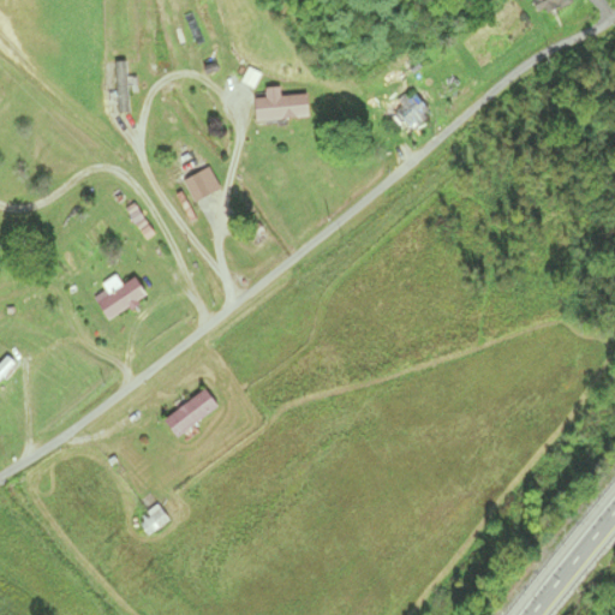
[(530,0),(538,18),(571,3),(568,0),(530,0)]
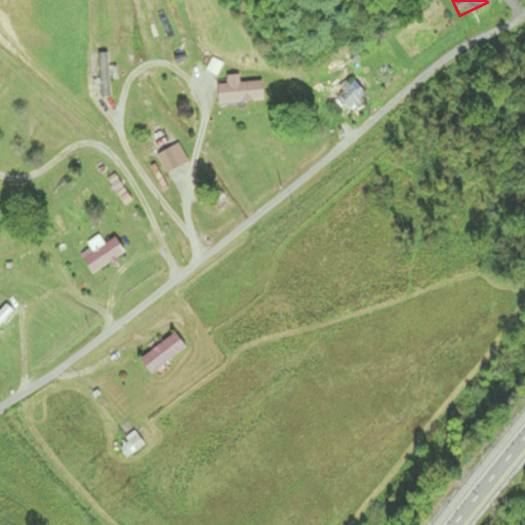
[(239,82),(239,76),(226,76),(226,85),(216,85),(216,105),(263,104),(263,82),(239,82)]
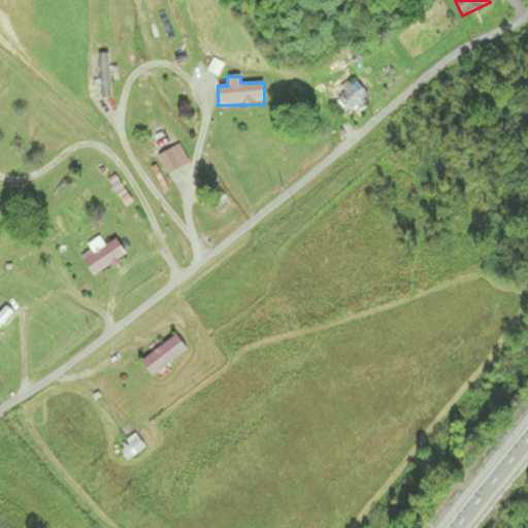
[(352,80),(335,96),(352,114),(369,99),(352,80)]
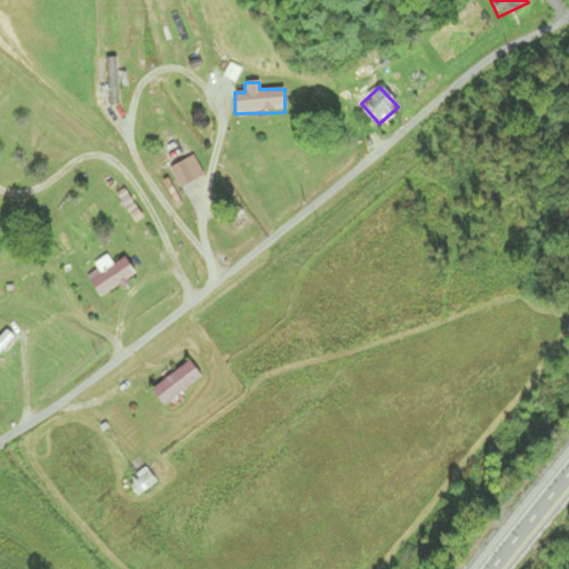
[(179,188),(205,177),(195,156),(169,167),(179,188)]
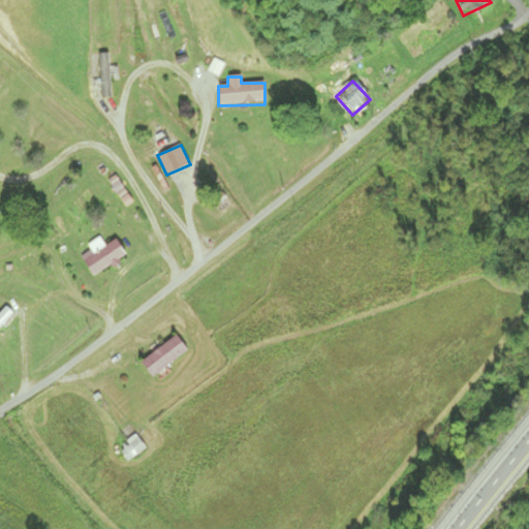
[(125,256),(115,240),(101,248),(96,241),(89,246),(94,254),(82,261),(91,277),(125,256)]
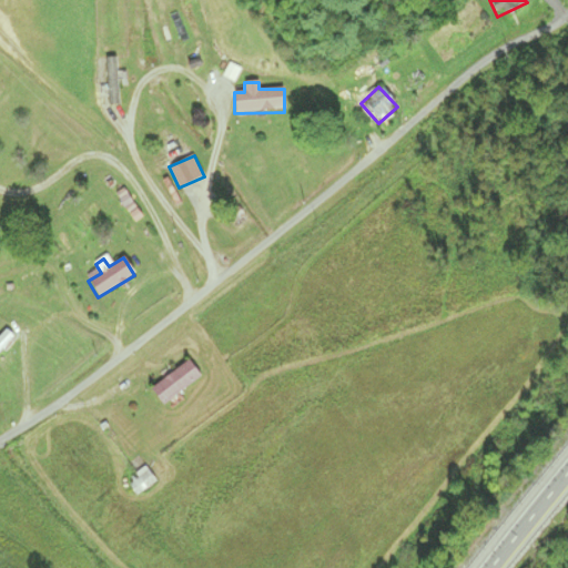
[(150,391),(163,407),(201,376),(188,359),(150,391)]
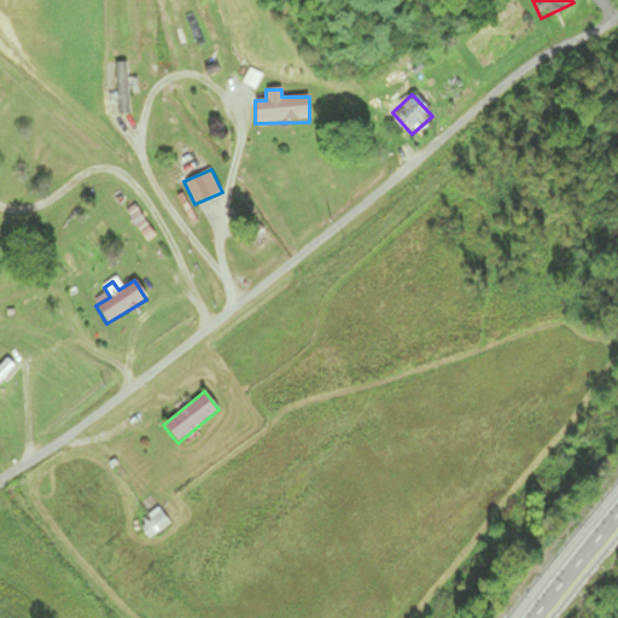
[(150,541),(170,524),(157,508),(136,525),(150,541)]
